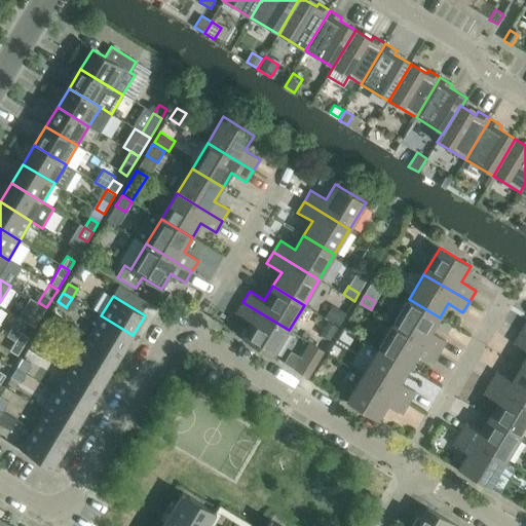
[(446,341),(430,332),(440,317),(409,299),(393,325),(439,352),(446,341)]
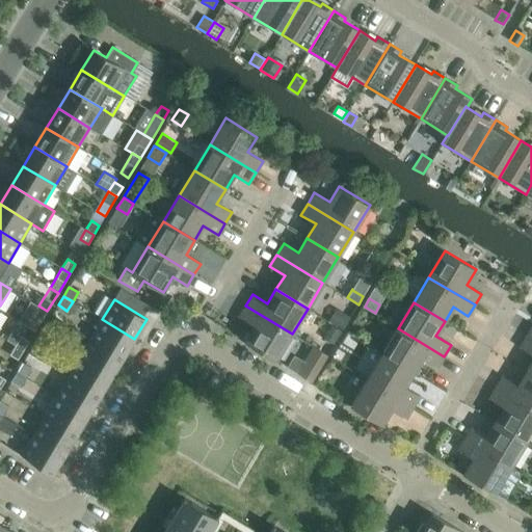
[(33,315),(42,320),(47,311),(38,306),(33,315)]
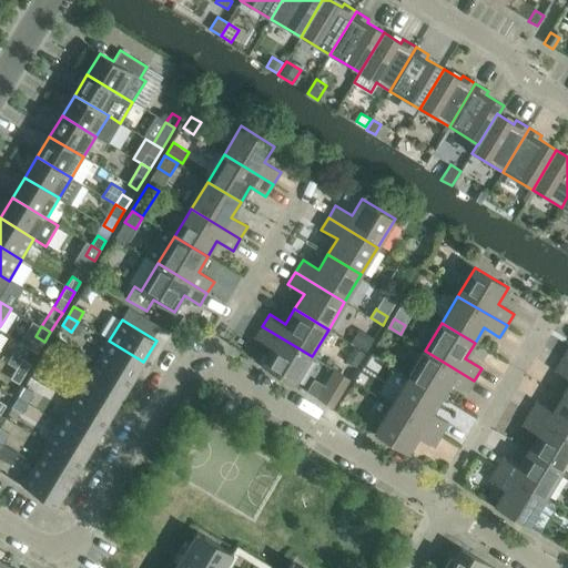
[(261,364),(294,385),(312,356),(262,326),(255,338),(271,348),(261,364)]
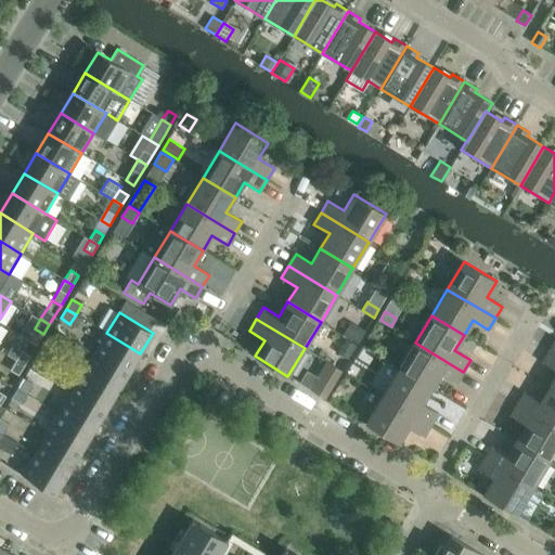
[(351,322),(343,334),(358,344),(365,332),(351,322)]
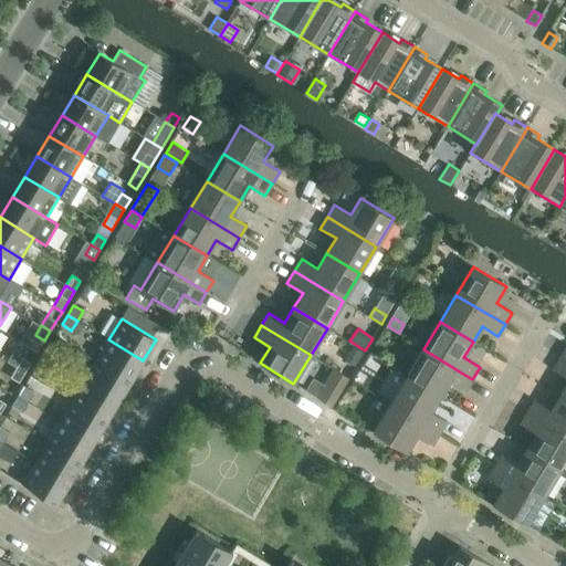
[(143,360),(108,339),(96,360),(130,381),(143,360)]
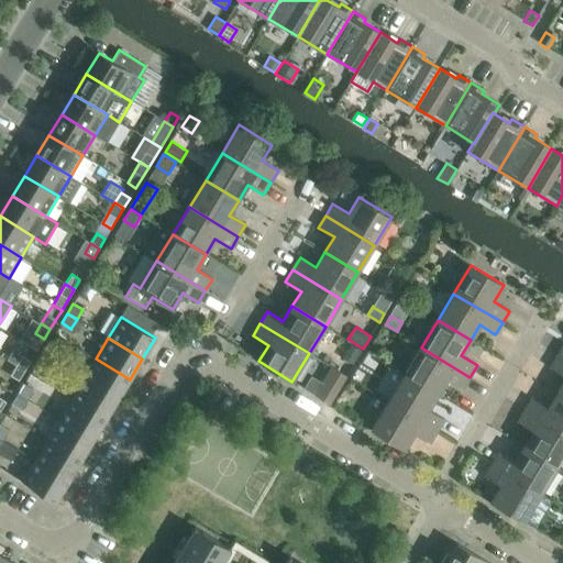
[(58,350),(48,344),(43,354),(52,360),(58,350)]
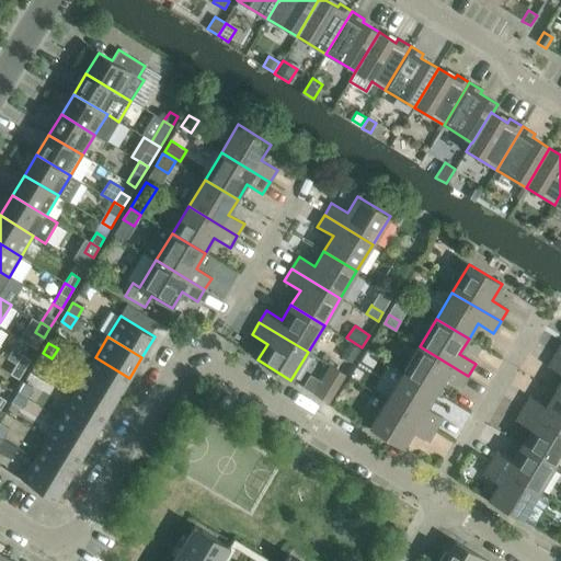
[(348,343),(340,356),(351,364),(359,350),(348,343)]
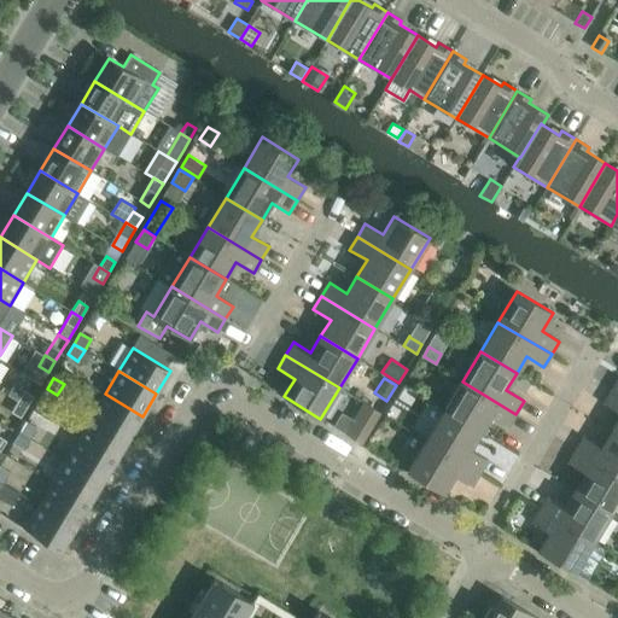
[(490,417),(508,426),(516,414),(462,382),(444,410),(481,433),(490,417)]
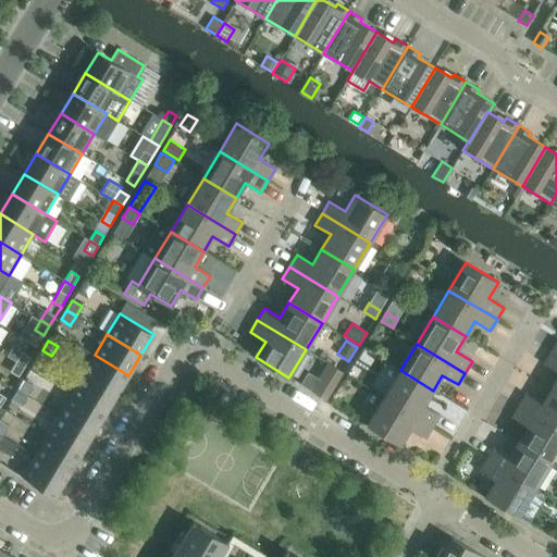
[(21,351),(13,346),(7,356),(15,361),(21,351)]
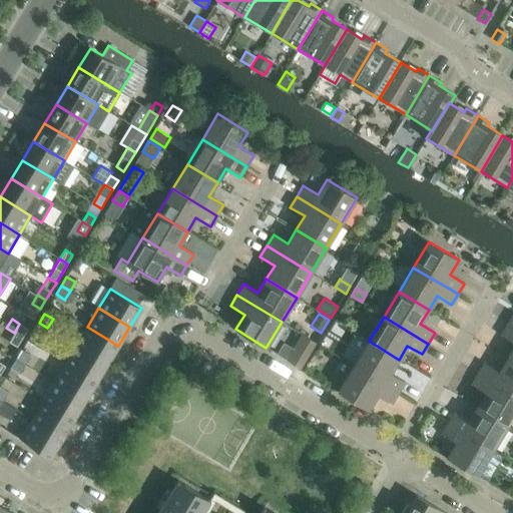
[(33,331),(42,337),(47,328),(39,323),(33,331)]
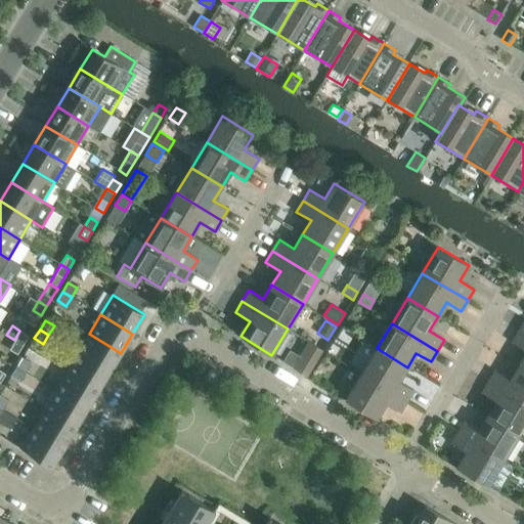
[(28,336),(19,331),(14,340),(23,345),(28,336)]
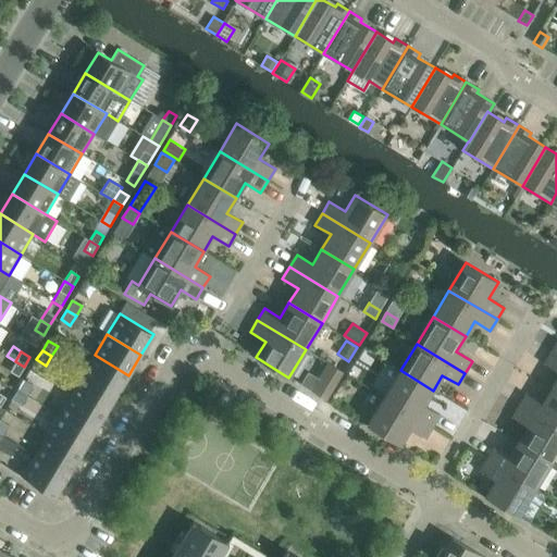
[(544,363),(556,371),(556,378),(551,388),(556,392),(556,355),(552,351),(544,363)]
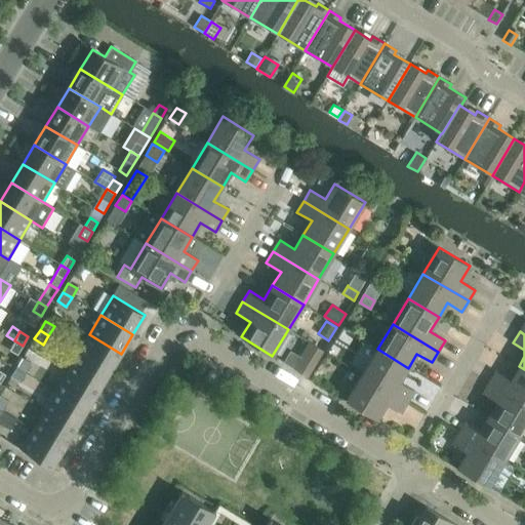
[(121,354),(89,334),(78,353),(110,372),(121,354)]
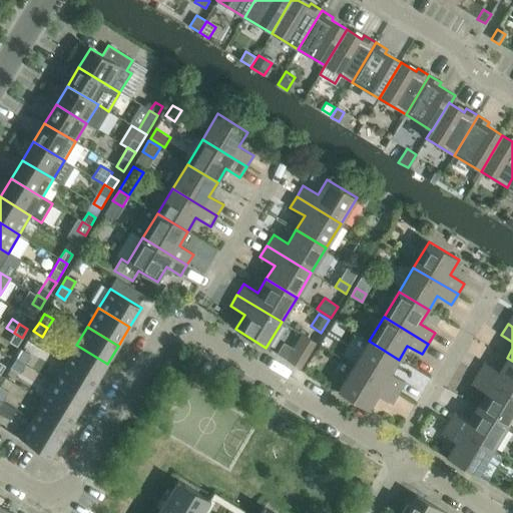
[(9,342),(17,347),(22,338),(14,333),(9,342)]
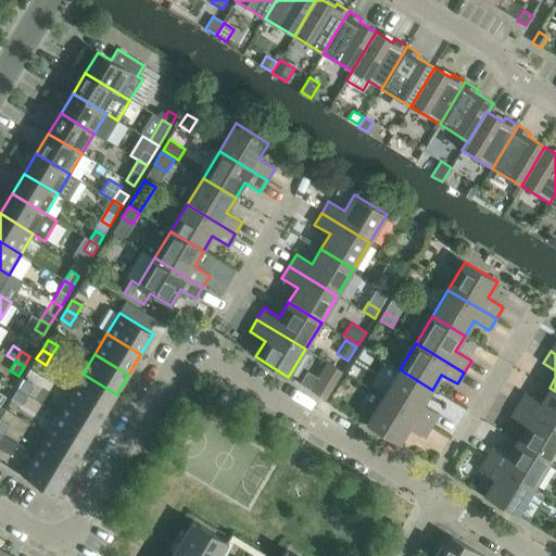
[(326,362),(310,390),(325,399),(341,371),(326,362)]
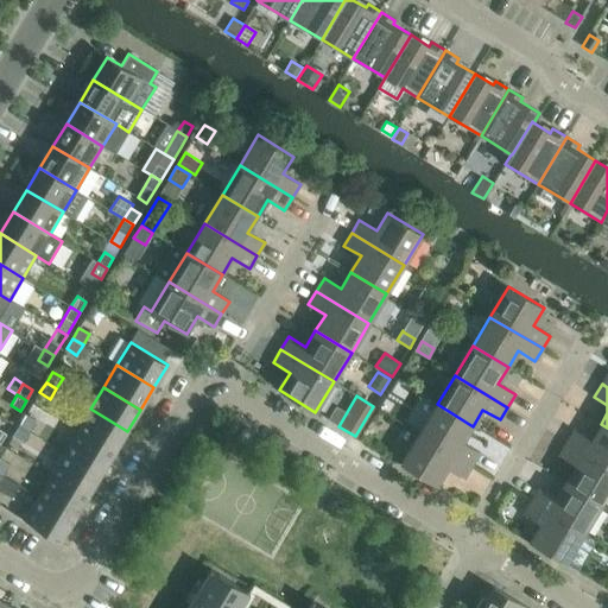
[(388,400),(382,410),(396,418),(401,407),(388,400)]
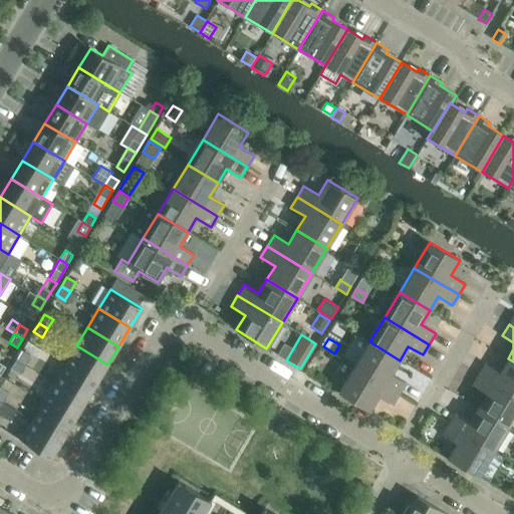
[(406,382),(391,373),(400,360),(369,341),(354,366),(399,394),(406,382)]
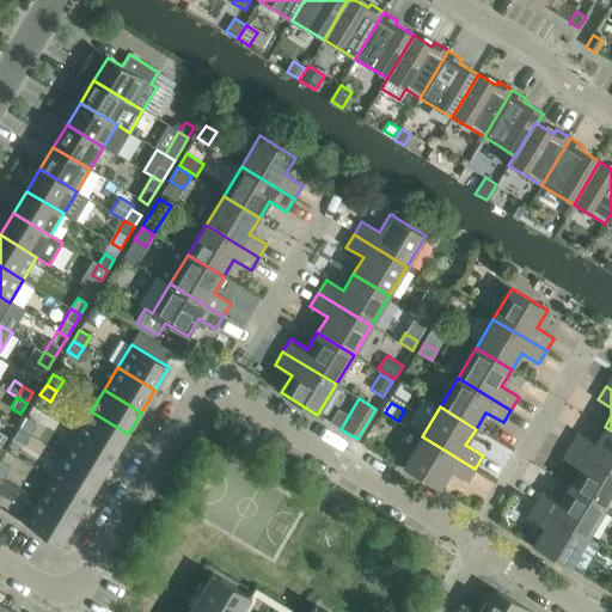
[(128,434),(91,411),(78,434),(115,457),(128,434)]
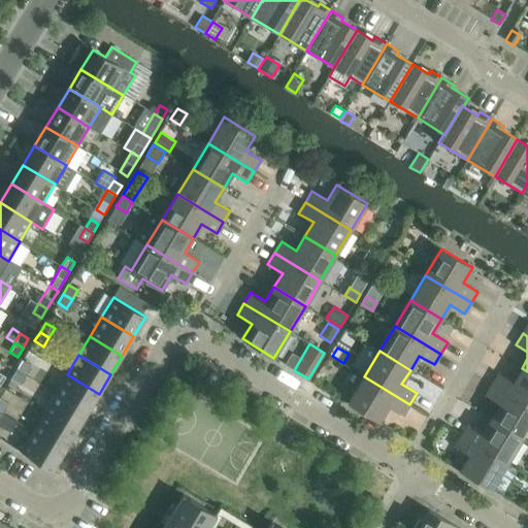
[(31,366),(23,361),(17,370),(26,375),(31,366)]
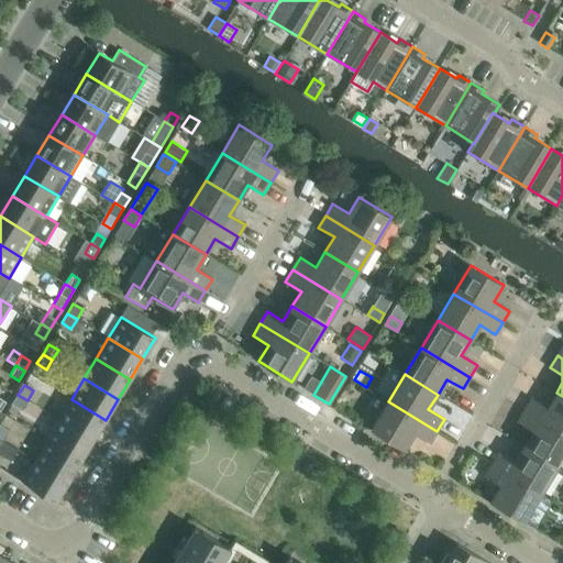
[(548,408),(531,398),(525,410),(562,432),(562,396),(556,393),(548,408)]
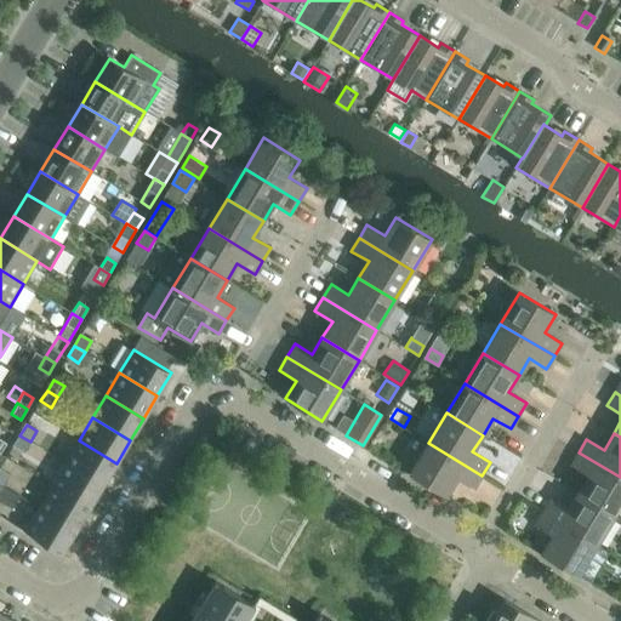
[(13,446),(23,453),(30,442),(20,436),(13,446)]
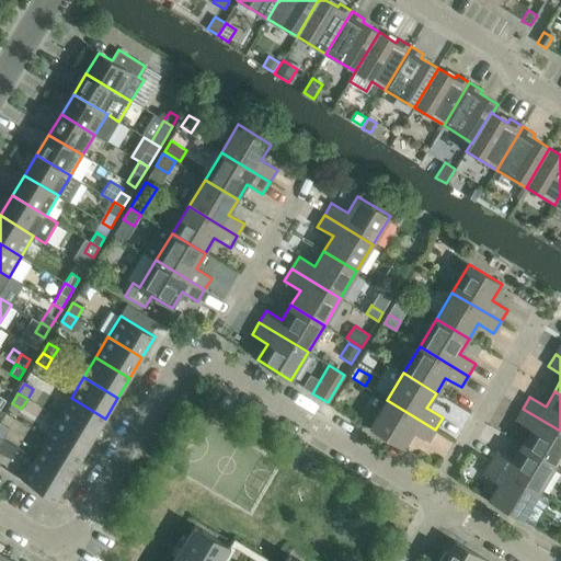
[(227,411),(233,402),(224,396),(218,405),(227,411)]
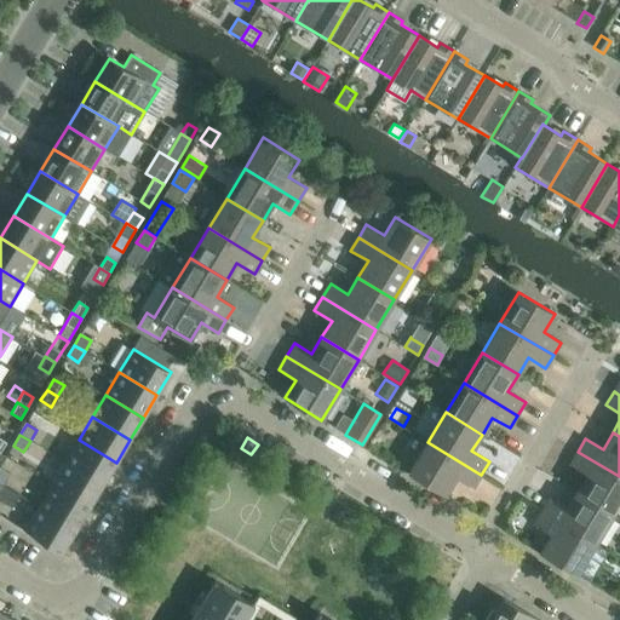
[(116,463),(79,440),(65,461),(103,484),(116,463)]
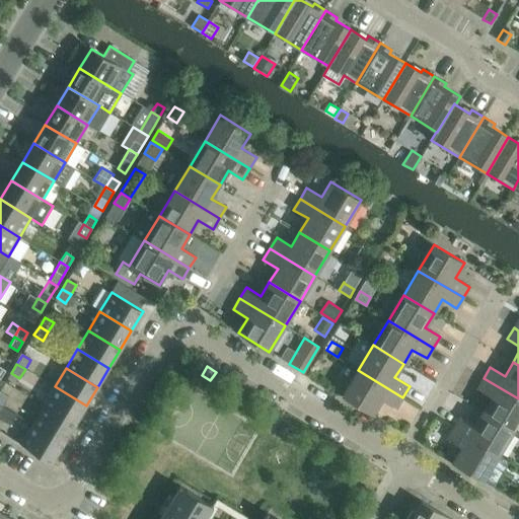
[(343,395),(373,415),(381,399),(396,409),(402,397),(358,370),(343,395)]
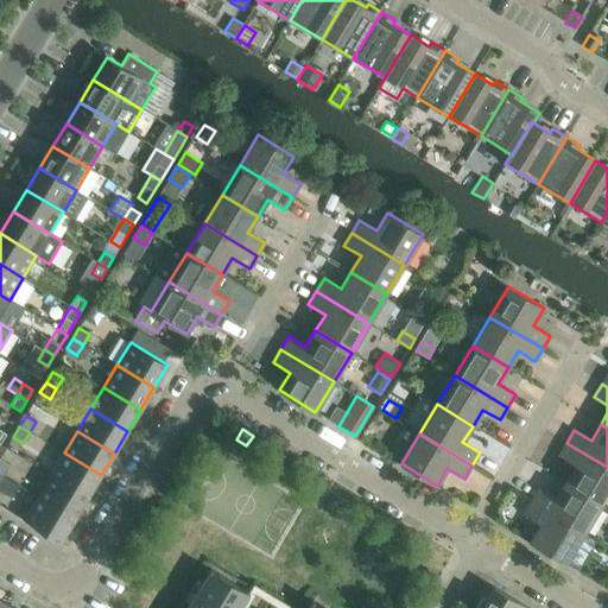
[(558,455),(576,466),(565,482),(601,504),(607,493),(607,467),(567,443),(558,455)]
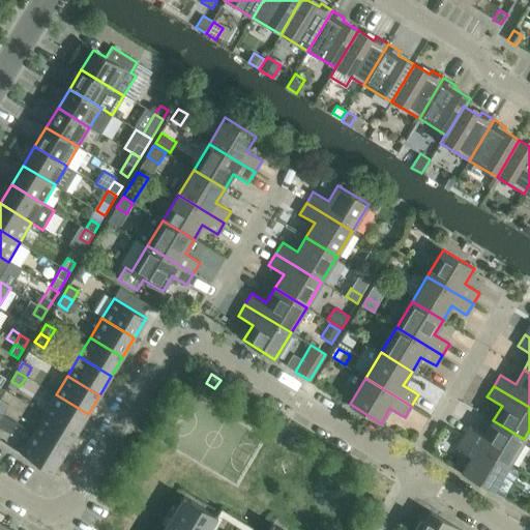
[(88,414),(56,394),(43,414),(77,434),(88,414)]
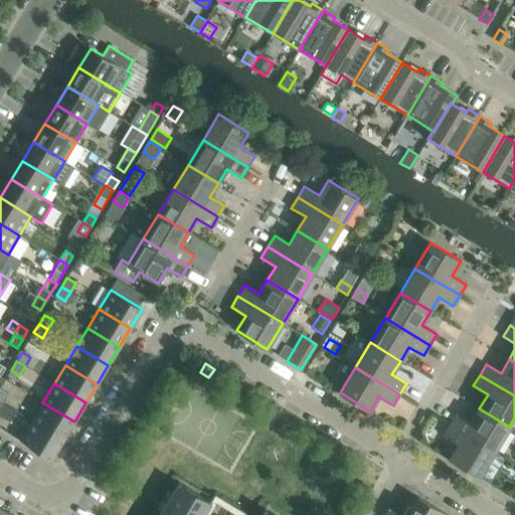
[(74,421),(42,402),(31,420),(62,440),(74,421)]
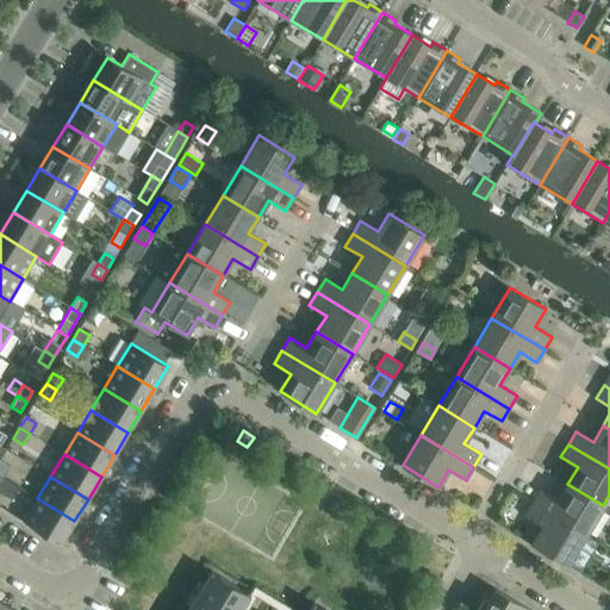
[(558,500),(541,490),(533,503),(586,535),(603,505),(567,484),(558,500)]
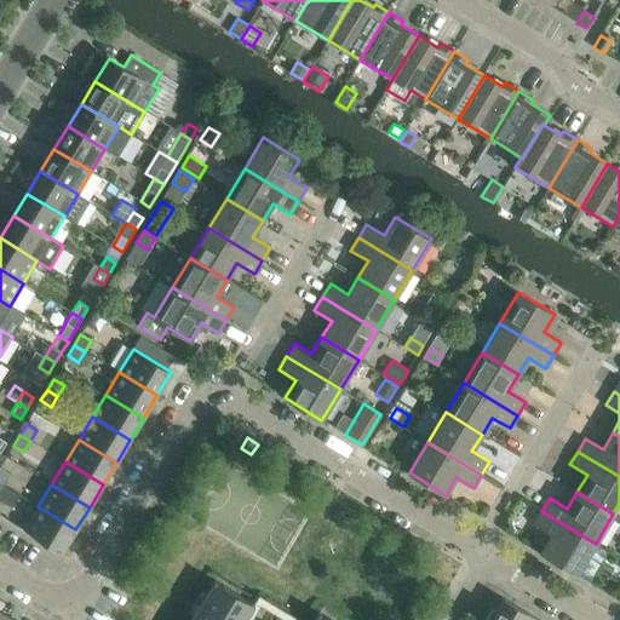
[(24,530),(62,552),(75,529),(38,506),(24,530)]
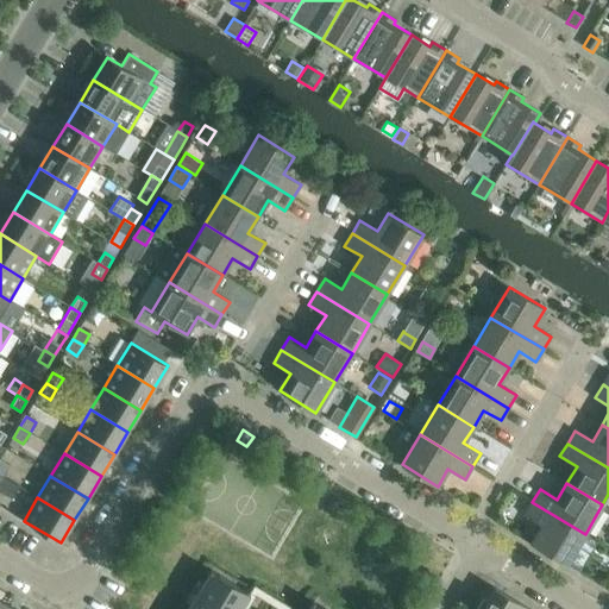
[(541,525),(531,542),(566,564),(585,534),(532,502),(525,515),(541,525)]
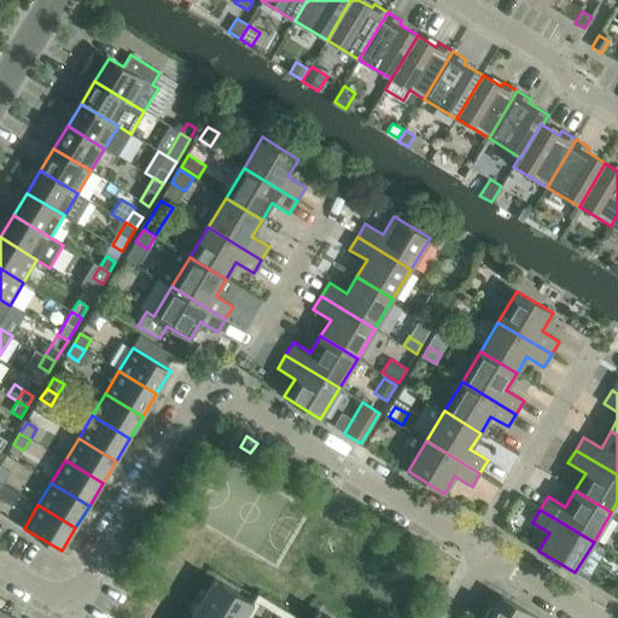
[(214,578),(190,617),(244,617),(254,602),(214,578)]
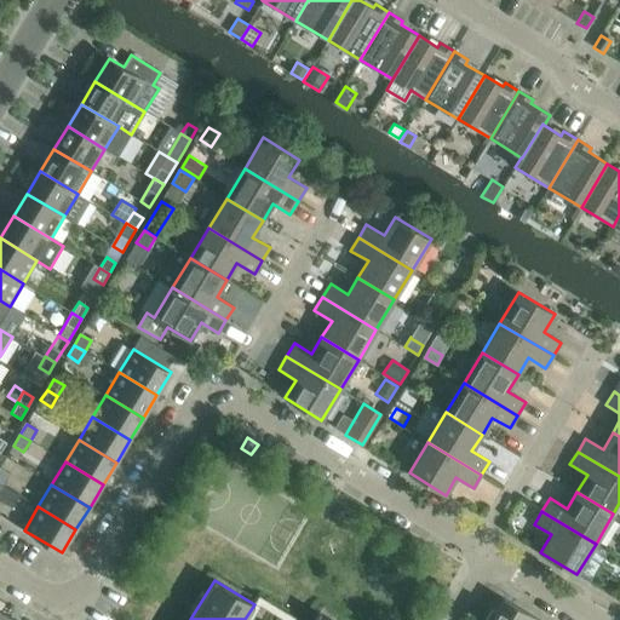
[(539,619),(504,598),(495,612),(492,610),(486,619),(539,619)]
